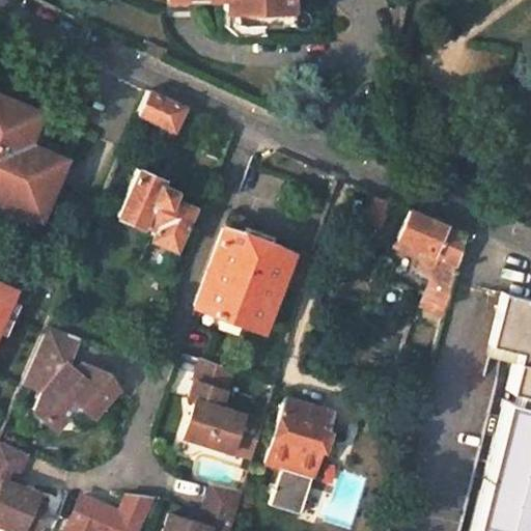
[(222,0),(223,11),(232,11),(233,22),(262,23),(289,23),(288,0),(222,0)]
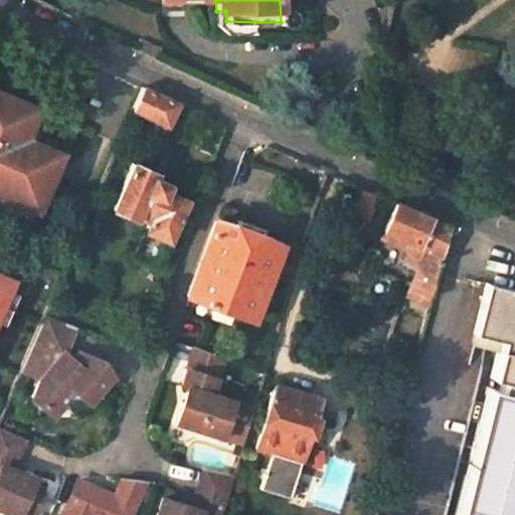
[(254,22),(226,21),(225,11),(216,11),(217,25),(225,32),(254,32),(254,22)]
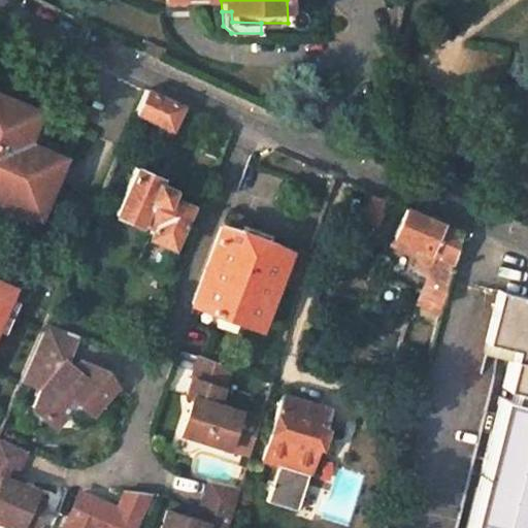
[(183,105),(146,90),(136,112),(132,123),(138,126),(142,117),(161,125),(160,129),(169,133),(170,129),(172,130),(183,107),(183,105)]
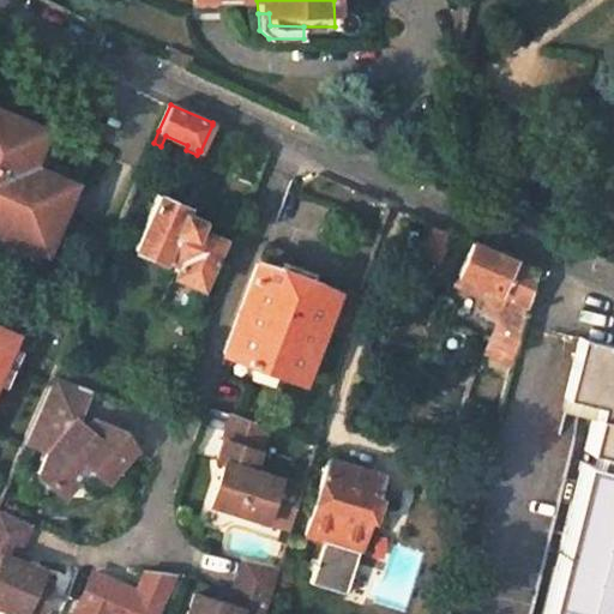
[(0,108),(0,233),(13,239),(43,252),(46,252),(74,184),(31,164),(47,130),(19,118),(13,131),(0,125),(0,116),(4,110),(0,108)]
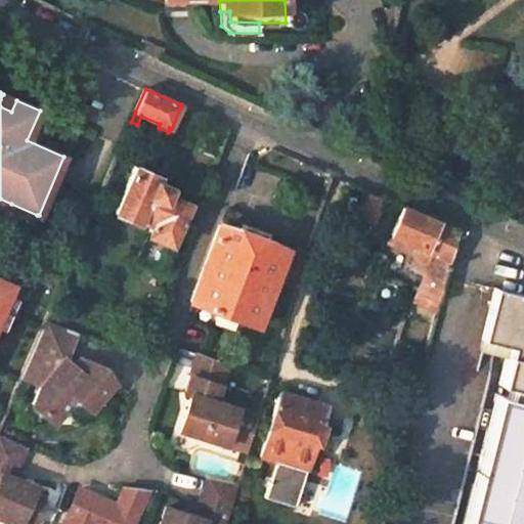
[(16,100),(3,94),(0,99),(0,106),(11,112),(16,100)]
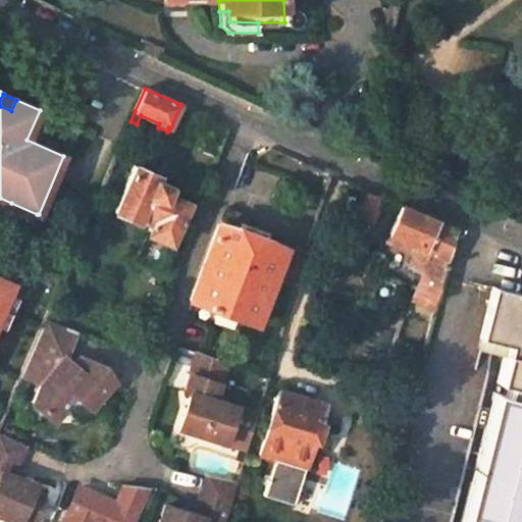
[(158,175),(134,165),(113,211),(137,222),(139,219),(151,225),(147,235),(135,260),(159,270),(170,245),(189,203),(167,194),(170,186),(166,185),(156,180),(158,175)]
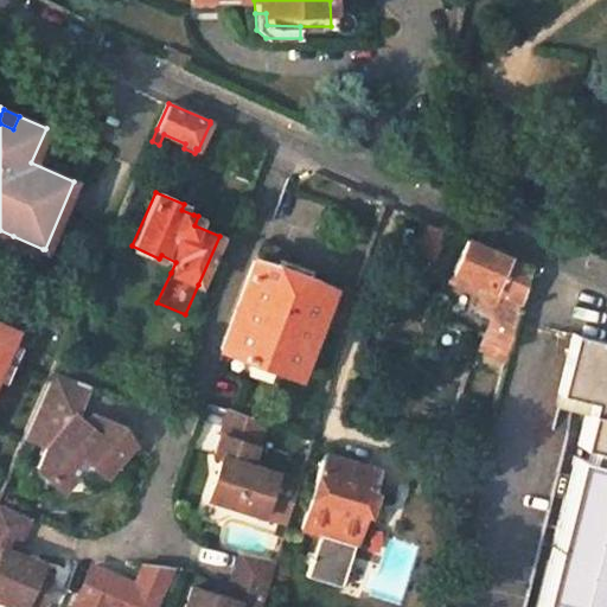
[(447,230),(427,221),(414,251),(435,261),(447,230)]
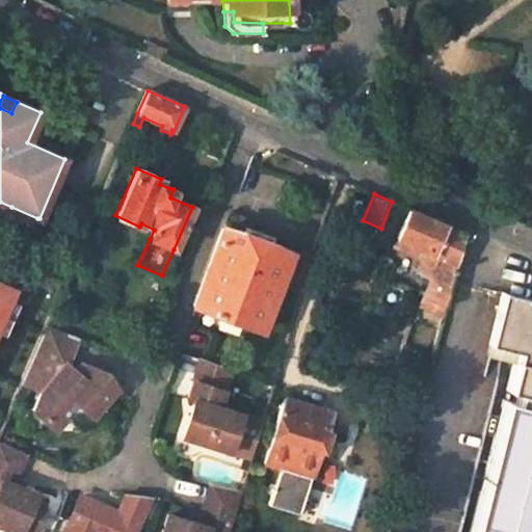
[(33,221),(37,218),(11,207),(11,208),(12,212),(14,214),(14,215),(18,219),(21,222),(23,222),(30,222),(33,221)]
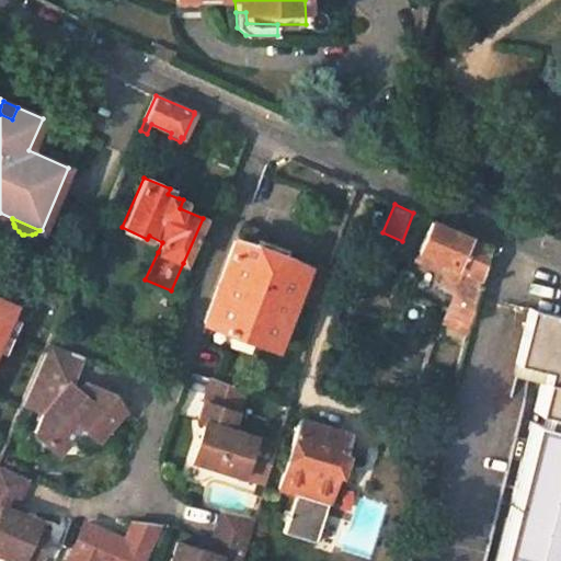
[(489,245),(431,220),(416,251),(455,267),(450,278),(459,283),(447,311),(444,322),(467,333),(470,322),(489,245)]
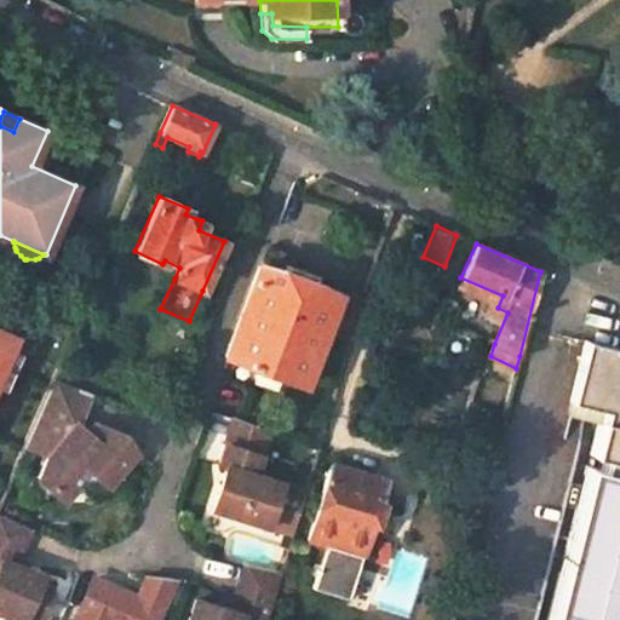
[(338,294),(258,265),(224,356),(303,385),(325,329),(351,340),(365,296),(340,286),(338,294)]
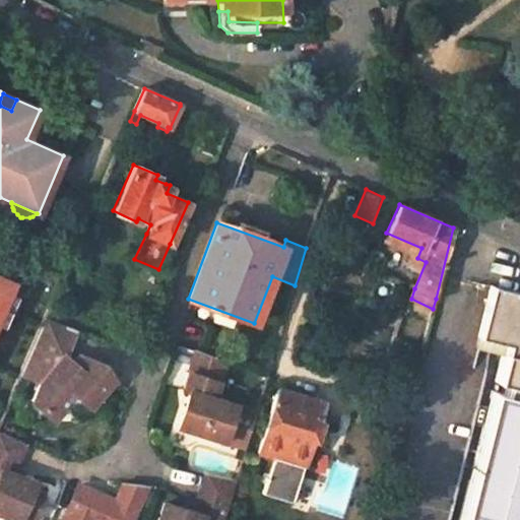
[(0,315),(14,282),(0,276),(0,315)]
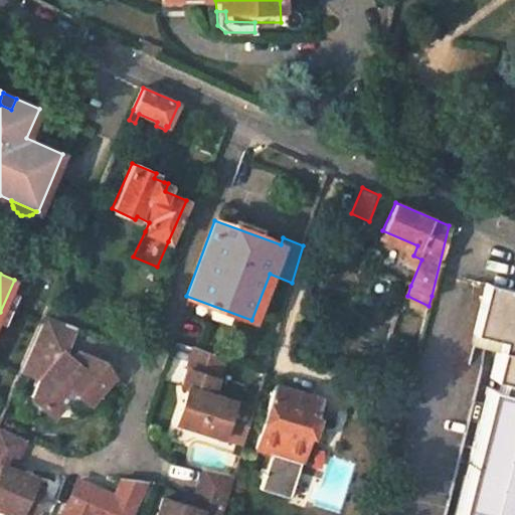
[(514,514),(514,289),(486,282),(473,333),(511,342),(509,351),(499,349),(492,378),(501,380),(499,389),(488,386),(455,514),(514,514)]
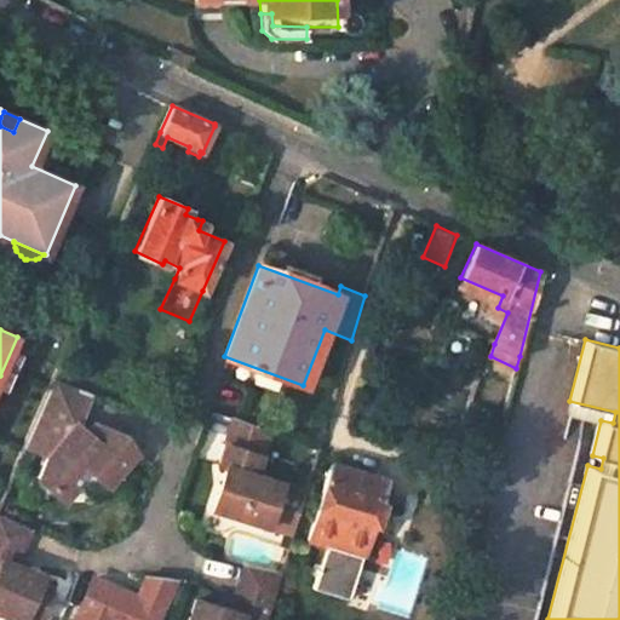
[(55,377),(24,447),(49,458),(39,480),(67,503),(82,483),(85,480),(101,480),(110,487),(136,452),(115,435),(101,429),(92,438),(78,429),(92,392),(55,377)]
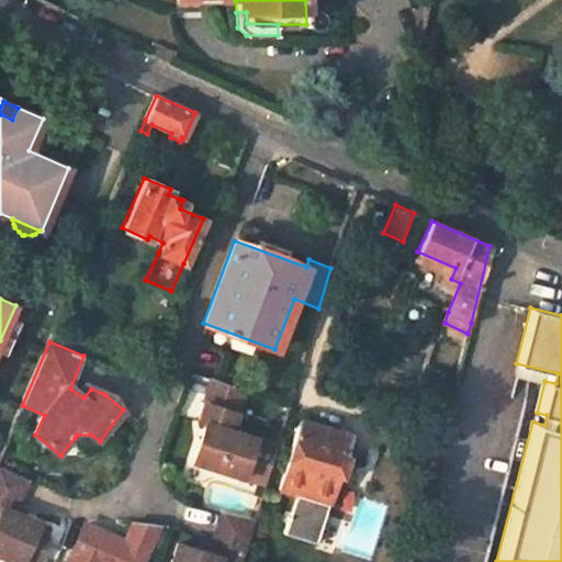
[(203,423),(191,461),(266,484),(278,444),(231,428),(243,390),(211,378),(197,420),(203,423)]
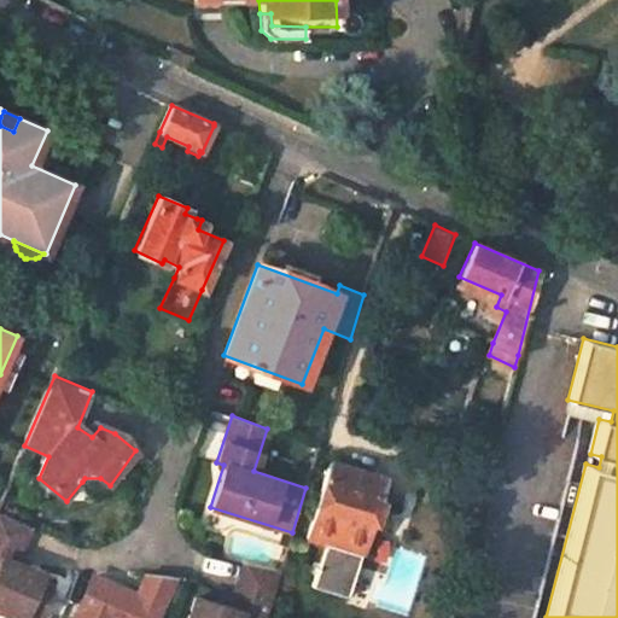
[(353,468),(330,461),(307,538),(325,544),(312,586),(348,598),(361,555),(372,520),(373,520),(378,519),(382,508),(378,503),(377,502),(379,494),(348,485),(350,473),(353,468)]
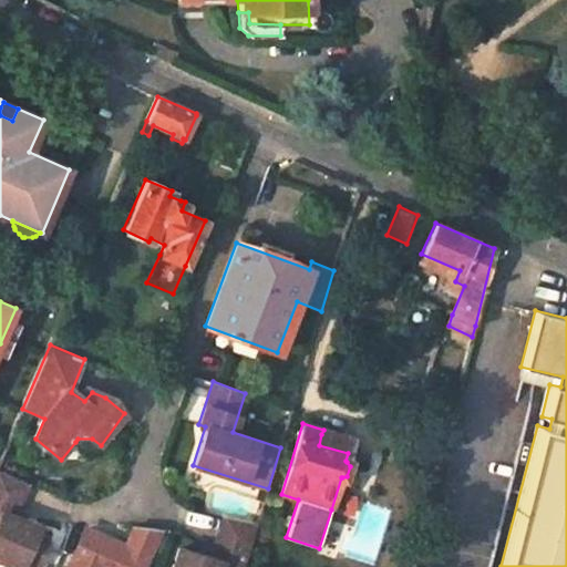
[(75,442),(93,454),(101,445),(92,439),(78,439),(75,442)]
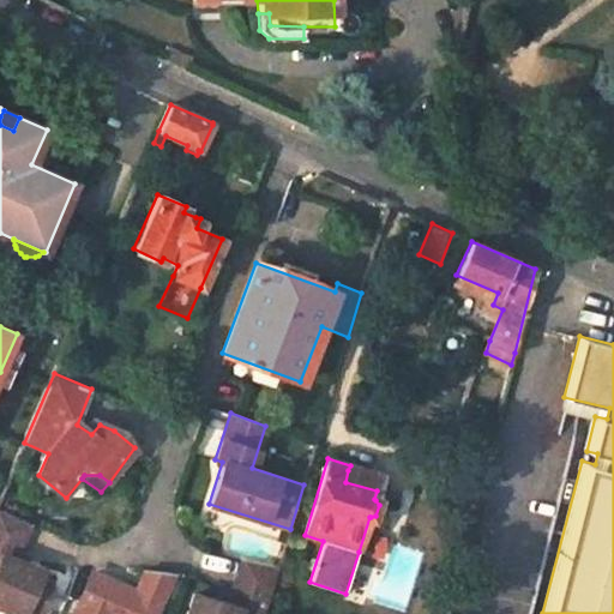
[(0,607),(14,613),(22,613),(30,596),(42,602),(53,578),(23,565),(13,560),(14,557),(29,522),(0,509),(0,607)]
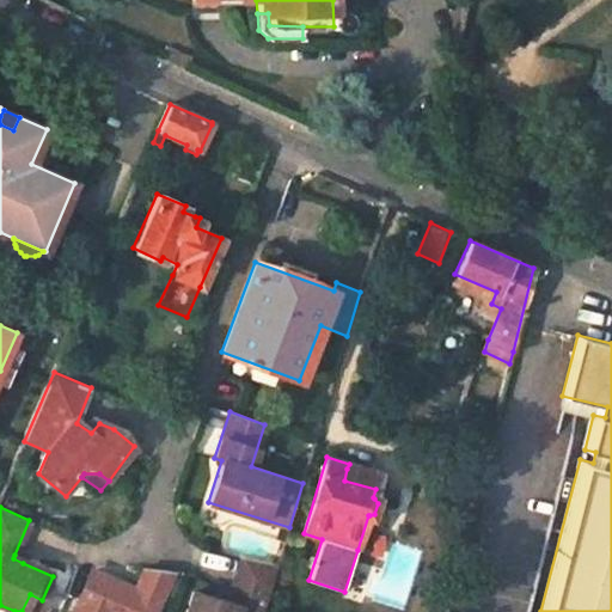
[(185,611),(263,611),(279,564),(243,557),(242,557),(230,597),(228,600),(215,597),(193,591),(185,611)]
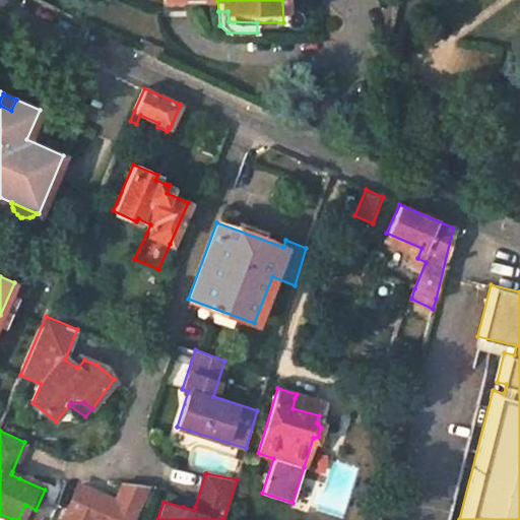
[(113,502),(81,489),(71,512),(70,512),(66,519),(132,519),(148,485),(121,482),(113,502)]
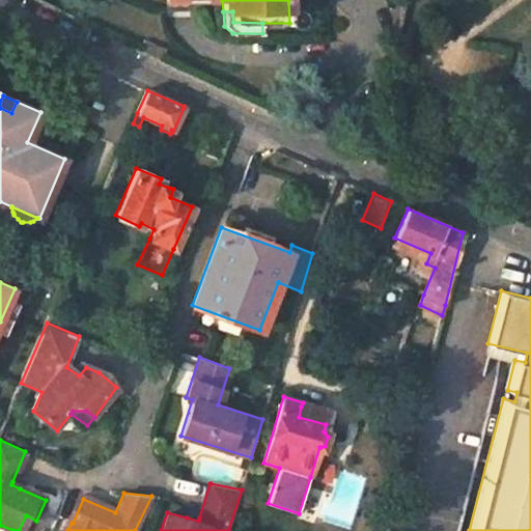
[(26,515),(19,530),(31,530),(36,521),(26,515)]
